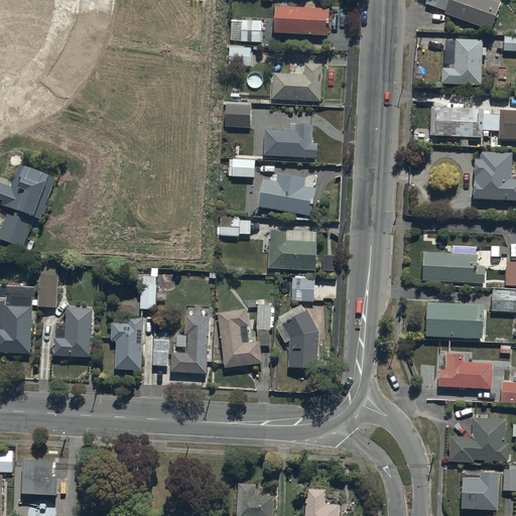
[(445,10),(444,12),(491,28),(500,1),(495,0),(422,0),(422,2),(445,10)]
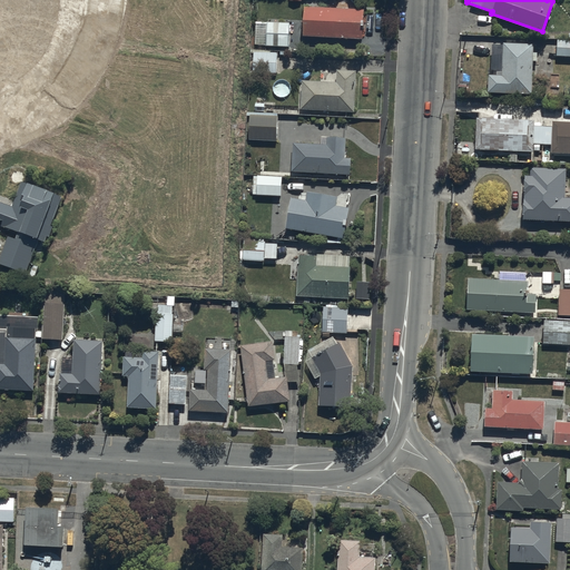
[(304,6),(303,35),(362,38),(363,8),(304,6)]
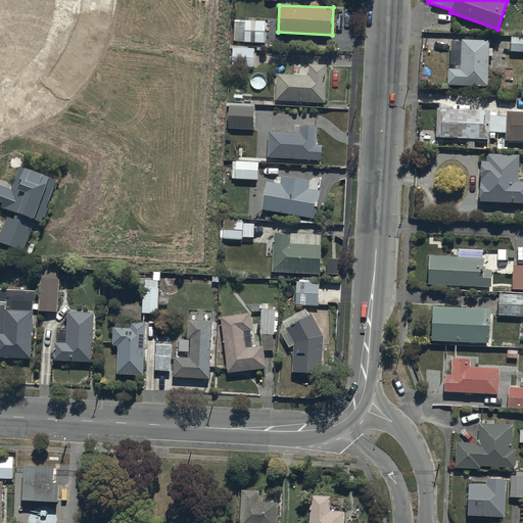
[(266,17),(245,16),(244,41),(265,42),(266,17)]
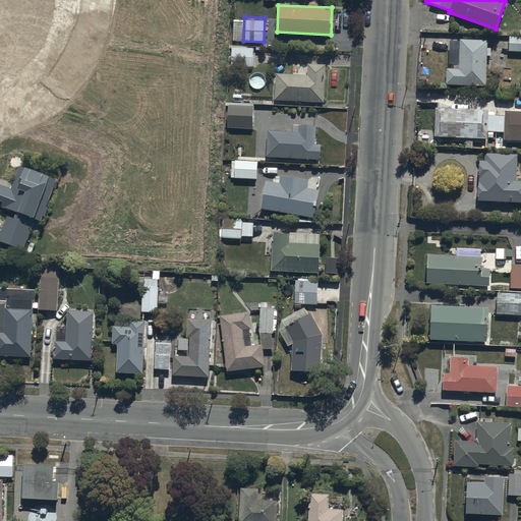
[(520,36),(508,35),(508,50),(520,50),(520,36)]
